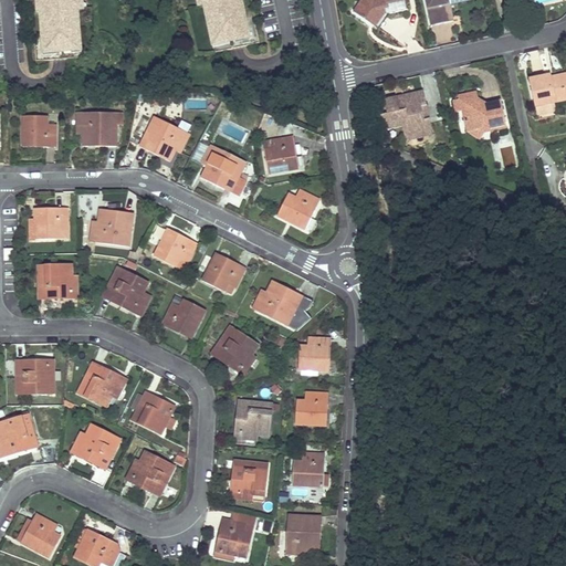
[(35,0),(37,4),(41,4),(42,10),(39,10),(39,11),(39,20),(40,20),(41,33),(40,33),(41,44),(49,44),(49,52),(72,50),(72,42),(80,42),(79,31),(77,31),(76,18),(77,18),(76,8),(75,8),(75,2),(80,1),(80,0),(35,0)]
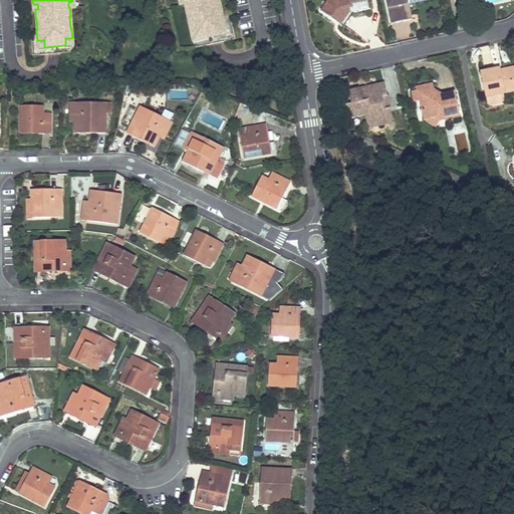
[(184,0),(185,3),(184,3),(184,4),(186,12),(187,12),(190,24),(189,24),(191,34),(198,32),(199,39),(219,35),(218,28),(225,27),(223,17),(222,17),(220,5),(219,0),(184,0)]
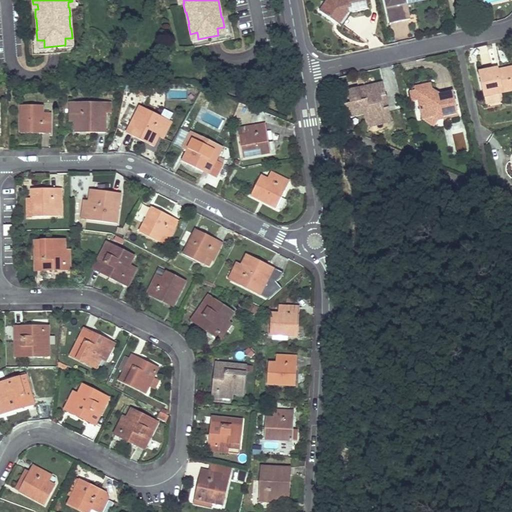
[(326,0),(319,11),(335,22),(347,6),(350,6),(352,12),(369,8),(366,0),(326,0)]
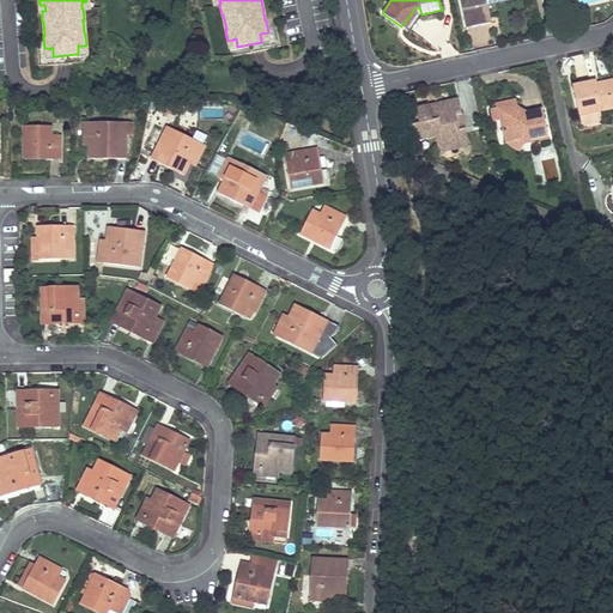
[(460,0),(466,29),(485,24),(481,6),(486,5),(485,0),(460,0)]
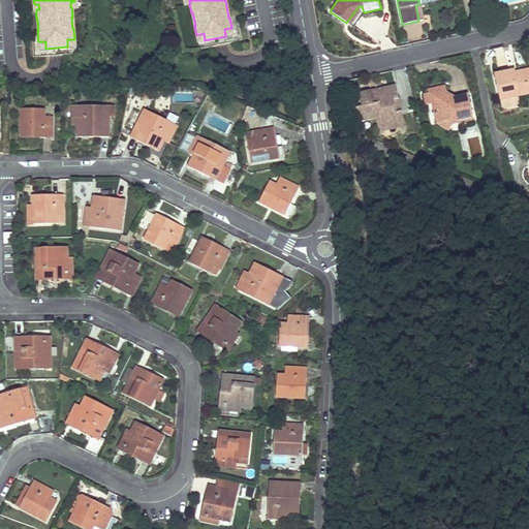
[(419,4),(415,5),(418,21),(424,20),(419,4)]
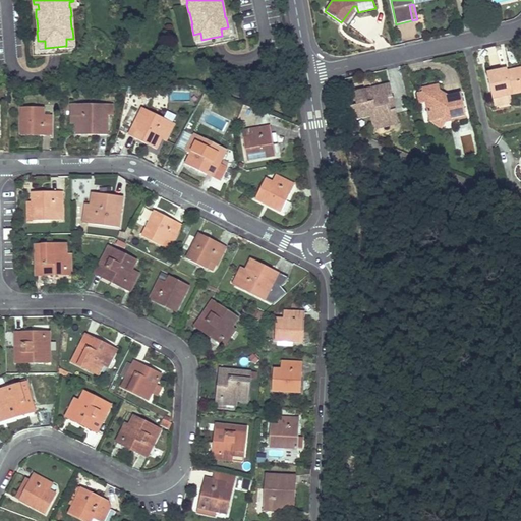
[(353,6),(341,22),(345,25),(353,13),(358,12),(356,6),(353,6)]
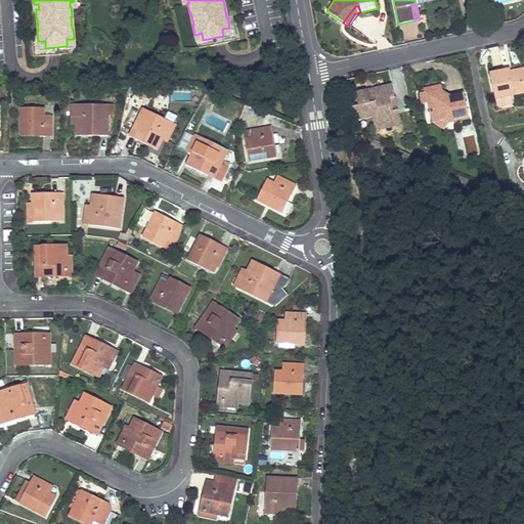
[(230,35),(229,28),(222,29),(223,36),(230,35)]
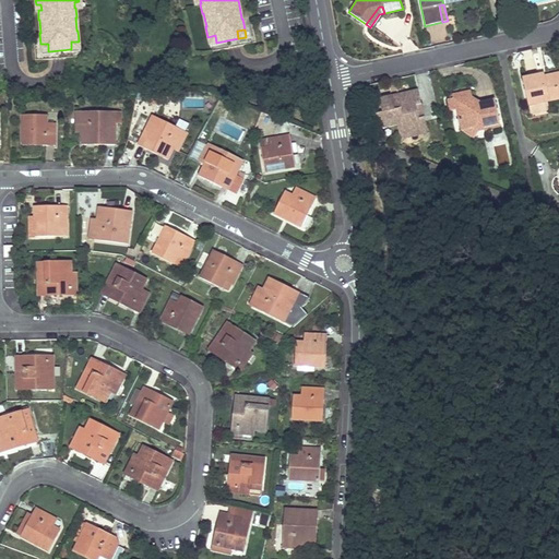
[(216,43),(215,35),(207,37),(209,45),(216,43)]
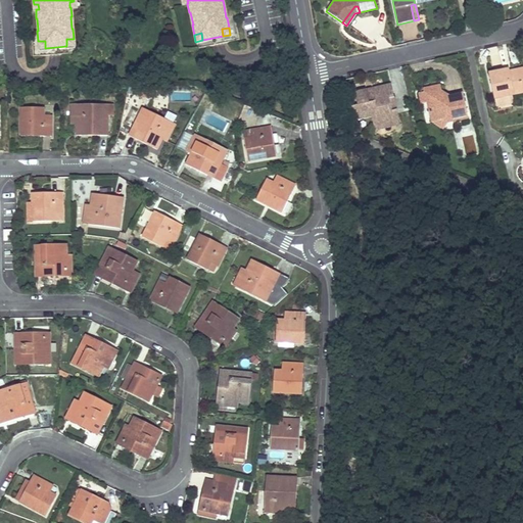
[(508,69),(490,74),(495,98),(511,95),(522,92),(522,68),(509,73),(508,69)]
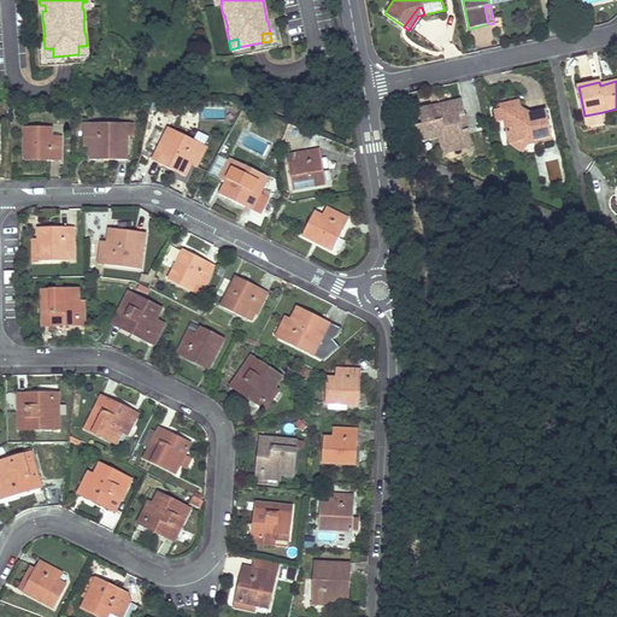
[(471,147),(462,100),(439,105),(440,110),(433,111),(432,106),(418,110),(422,124),(413,127),(417,141),(438,137),(441,153),(471,147)]
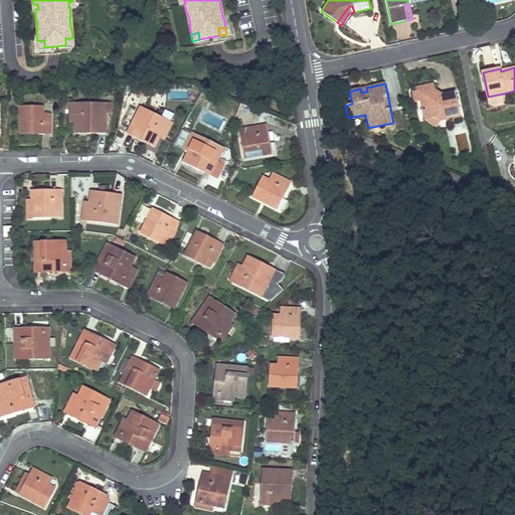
[(434,83),(416,88),(416,90),(412,91),(414,103),(420,102),(424,121),(440,117),(441,121),(461,116),(456,92),(442,95),(436,96),(435,90),(434,83)]
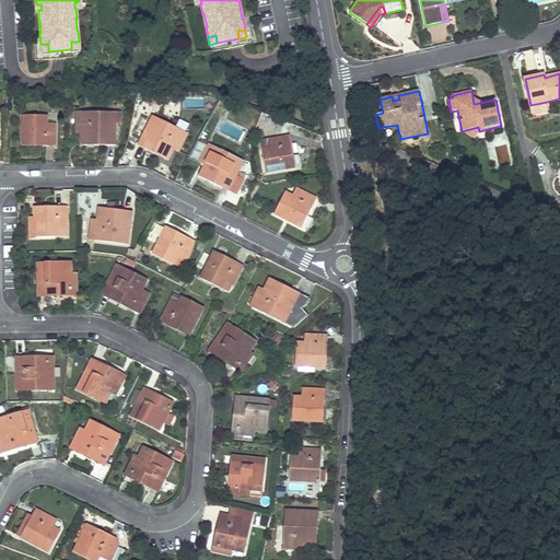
[(531,105),(533,113),(549,109),(547,102),(531,105)]
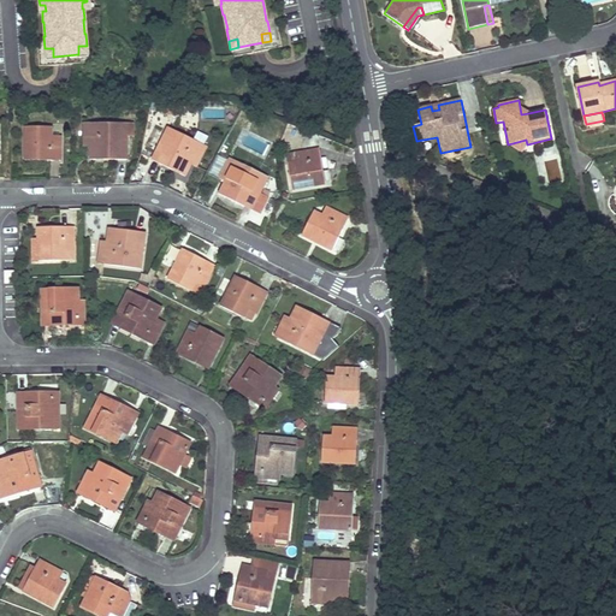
[(89,160),(126,160),(126,137),(134,137),(134,123),(89,123),(89,147),(89,160)]
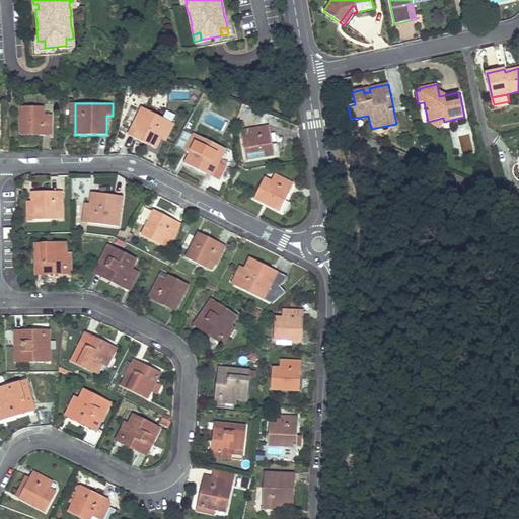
[(51,115),(44,115),(44,106),(21,106),(20,136),(51,136),(51,115)]
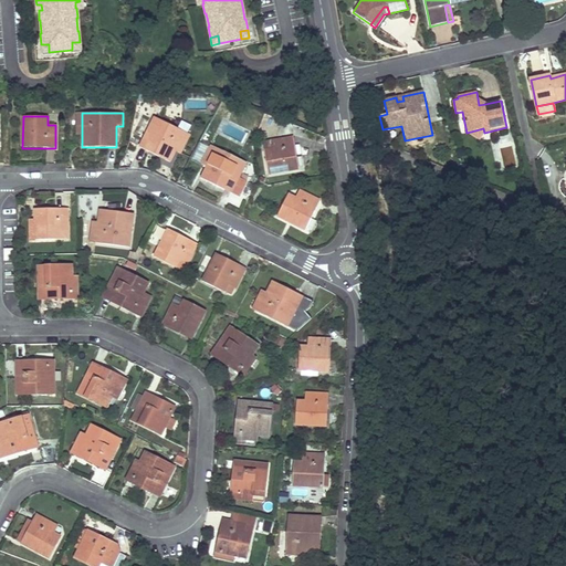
[(169,163),(175,152),(180,154),(189,135),(154,117),(139,147),(169,163)]
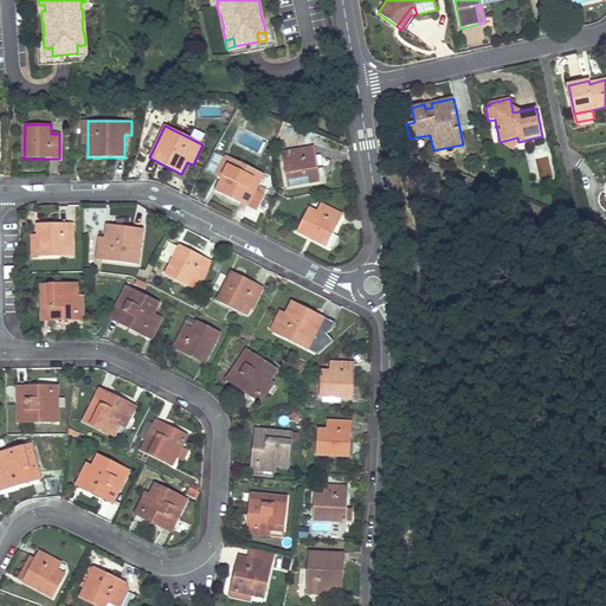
[(287,187),(320,181),(314,147),(281,153),(287,187)]
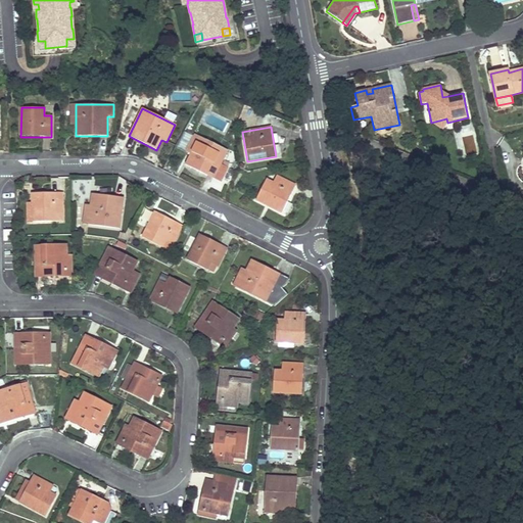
[(214,179),(214,177),(221,181),(227,168),(221,163),(227,150),(194,134),(190,143),(194,146),(190,154),(185,164),(214,179)]
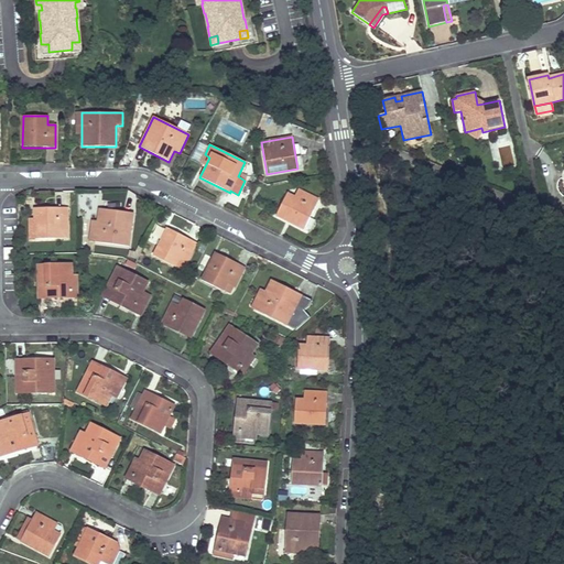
[(205,166),(209,158),(205,154),(201,164),(205,166)]
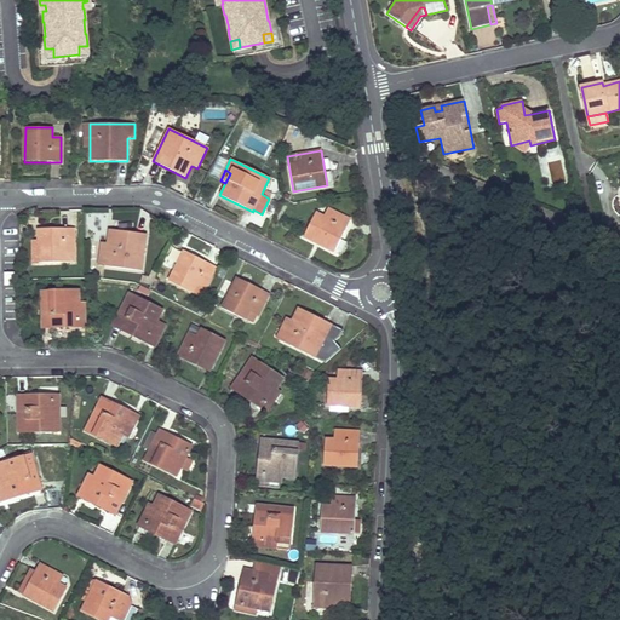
[(327,208),(323,217),(315,213),(303,236),(333,252),(350,220),(327,208)]
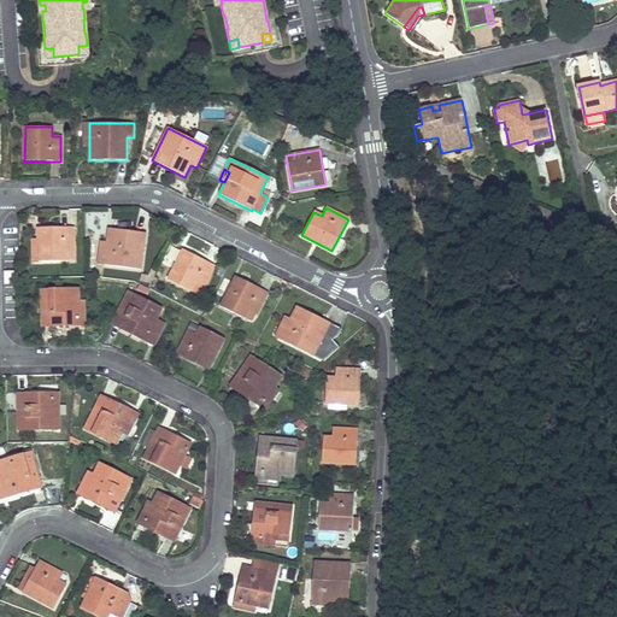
[(74,227),(37,228),(39,241),(39,262),(74,262),(74,227)]
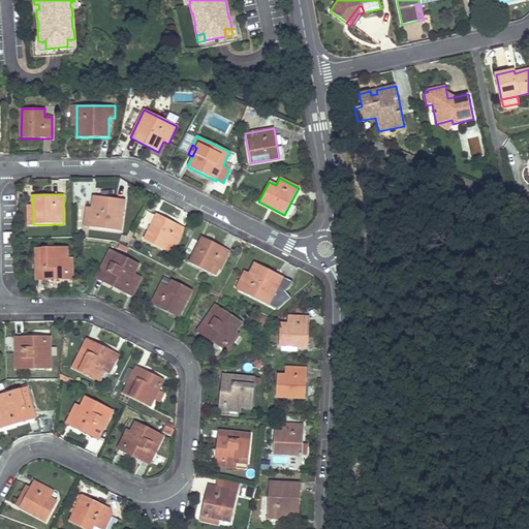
[(89,227),(121,231),(124,200),(93,196),(92,208),(89,227)]
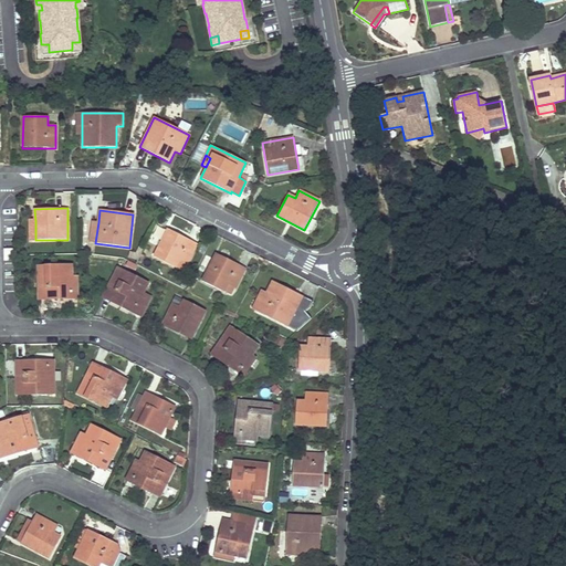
[(182,272),(197,243),(168,229),(154,258),(182,272)]
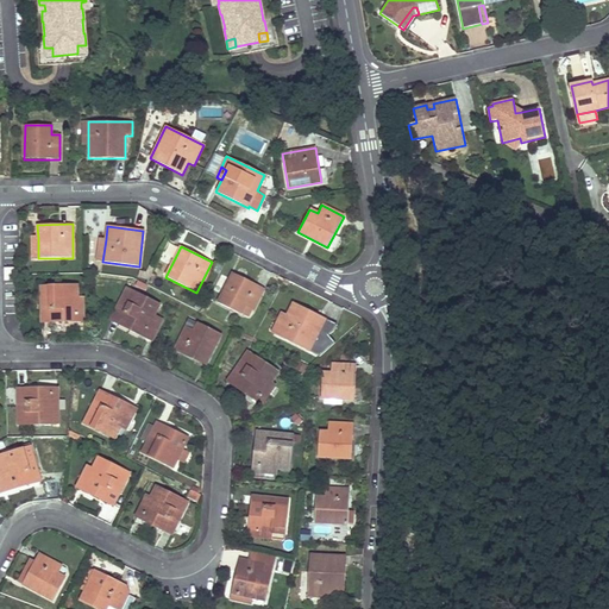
[(17,269),(5,269),(6,281),(17,281),(17,269)]
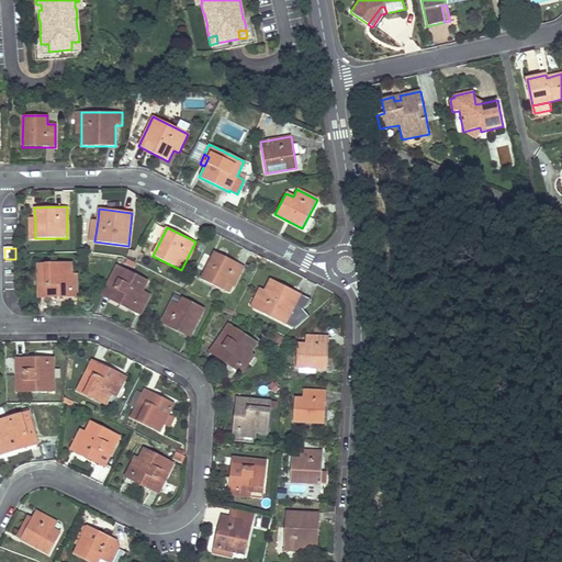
[(234,287),(244,266),(215,251),(201,279),(223,290),(226,283),(234,287)]
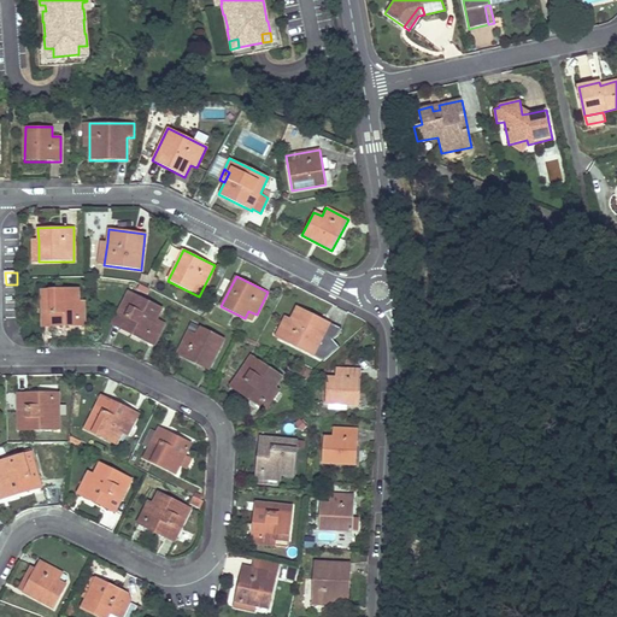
[(77,289),(41,291),(42,318),(51,318),(51,327),(78,325),(78,301),(77,289)]
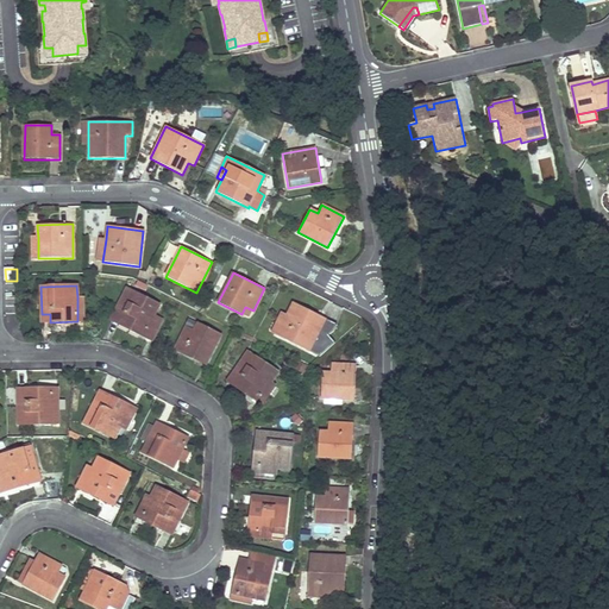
[(143,337),(154,315),(159,305),(126,288),(114,313),(121,316),(118,325),(143,337)]
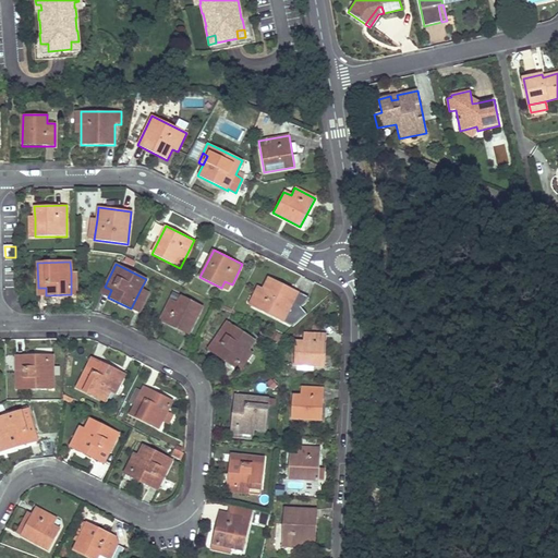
[(283,323),(299,292),(268,278),(263,289),(254,307),(283,323)]
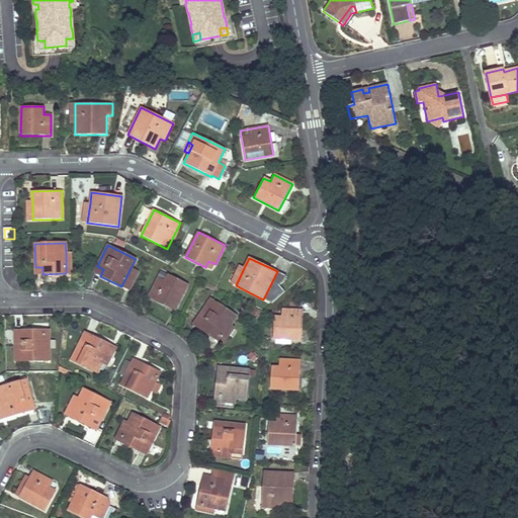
[(236,285),(244,268),(240,265),(231,283),(236,285)]
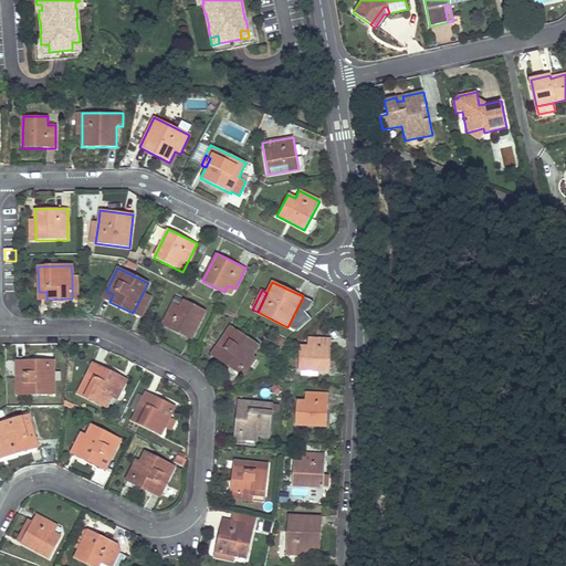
[(109,302),(113,294),(106,291),(103,297),(109,302)]
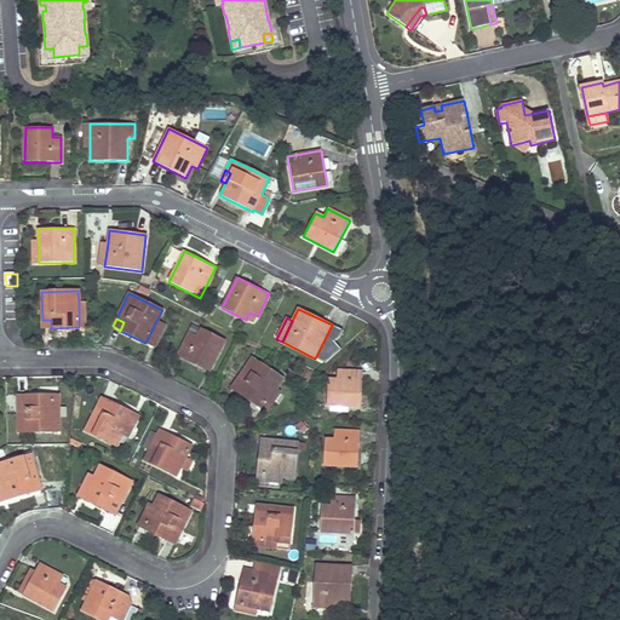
[(162,325),(156,321),(145,343),(151,345),(162,325)]
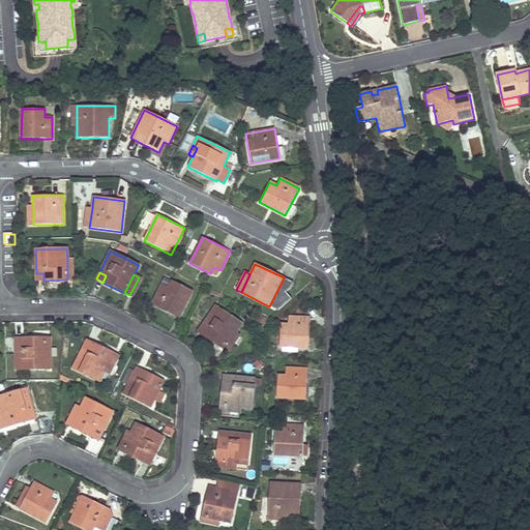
[(179,318),(193,291),(172,282),(169,288),(162,285),(152,304),(179,318)]
